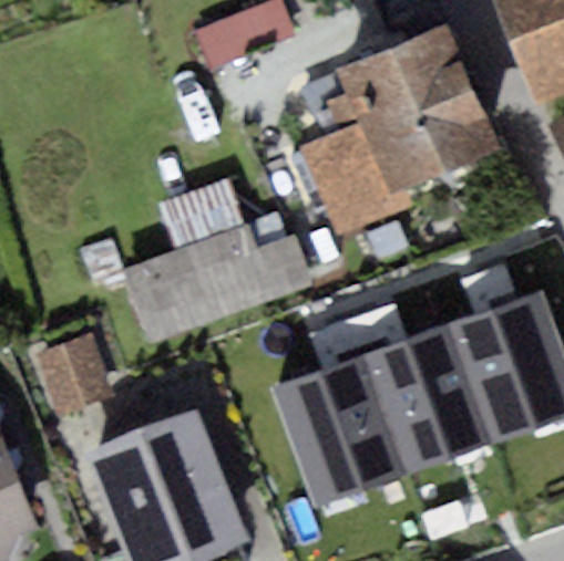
[(245,0),(191,22),(208,64),(295,29),(283,0),(245,0)]
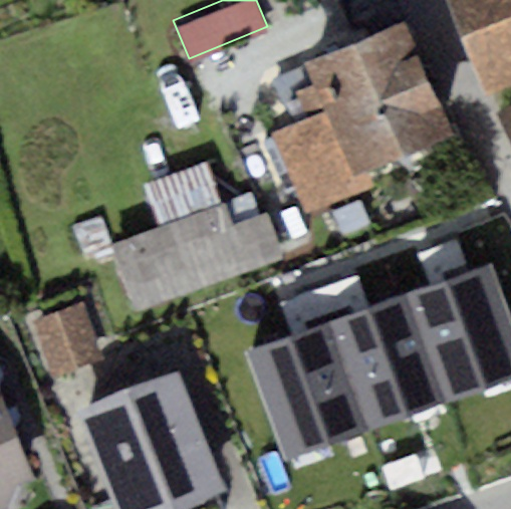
[(450,0),(486,91),(510,81),(510,0),(450,0)]
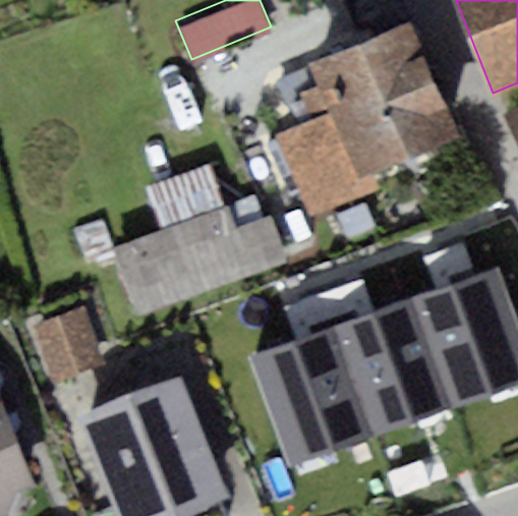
[(327,115),(280,131),(309,216),(386,189),(379,168),(451,141),(409,23),(307,60),(327,115)]
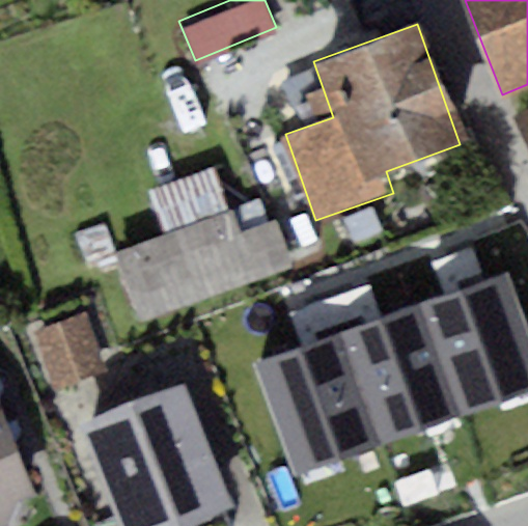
[(527,105),(511,113),(527,147),(527,105)]
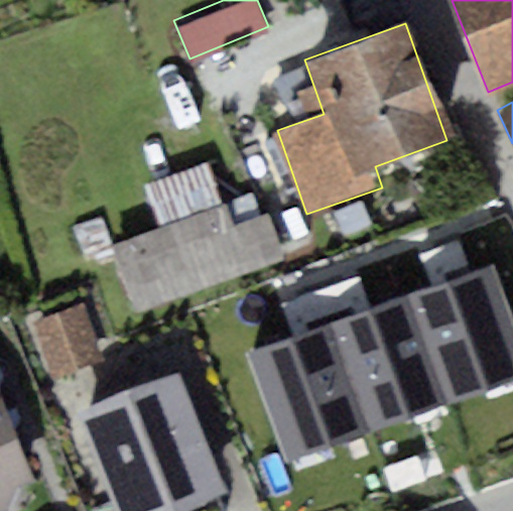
[(264,193),(115,243),(139,311),(287,260),(264,193)]
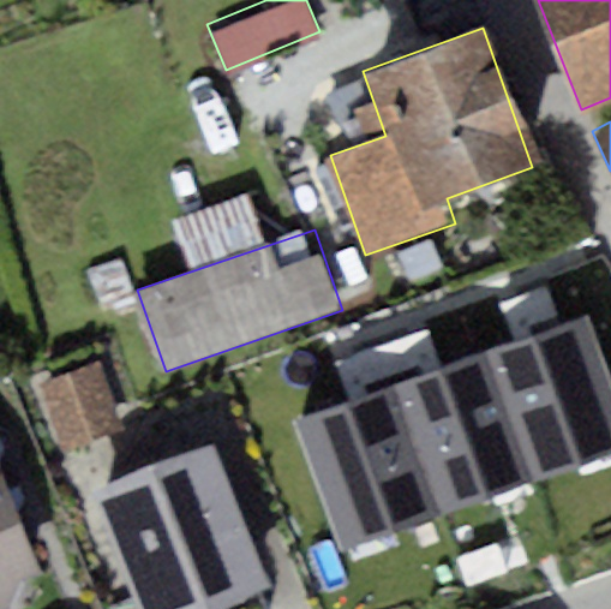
[(318,583),(499,527),(462,404),(519,387),(495,309),(257,382),(318,583)]
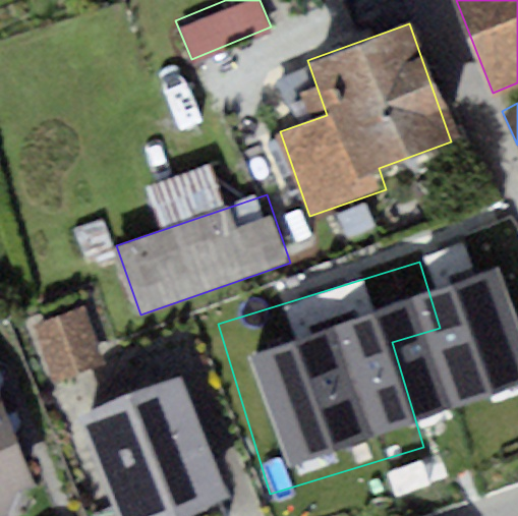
[(87,311),(32,334),(53,387),(108,365),(87,311)]
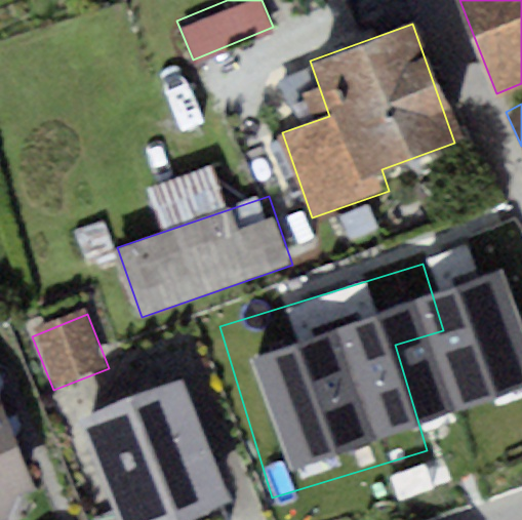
[(466,326),(398,350),(431,444),(499,421),(466,326)]
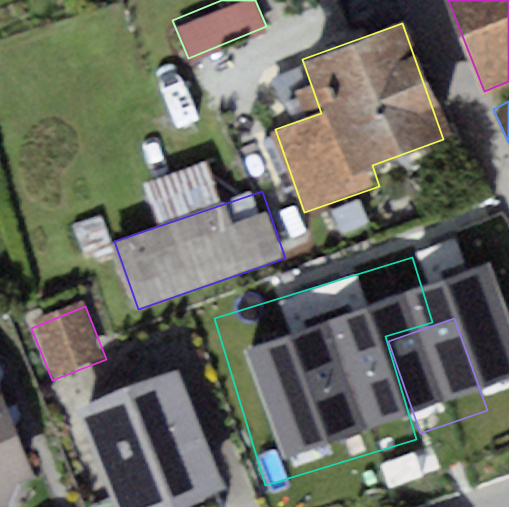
[(180,372),(82,408),(118,506),(186,506),(224,493),(180,372)]
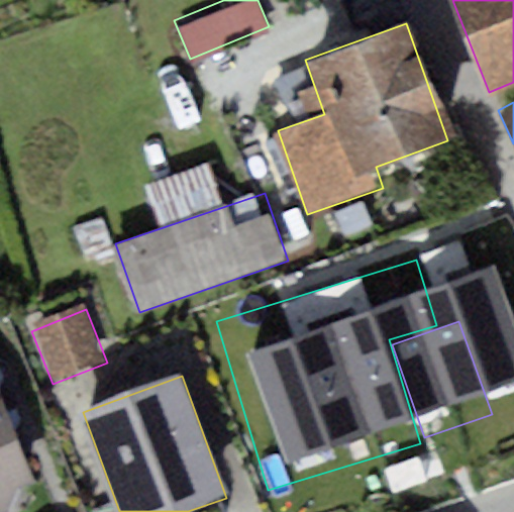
[(0,511),(16,511),(33,484),(0,392),(0,511)]
